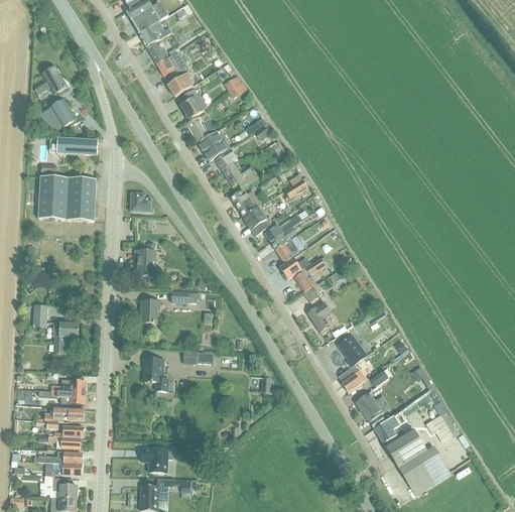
[(137,31),(138,33),(158,20),(168,14),(159,1),(152,6),(148,0),(141,0),(129,7),(125,9),(131,20),(131,19),(138,30),(137,31)]
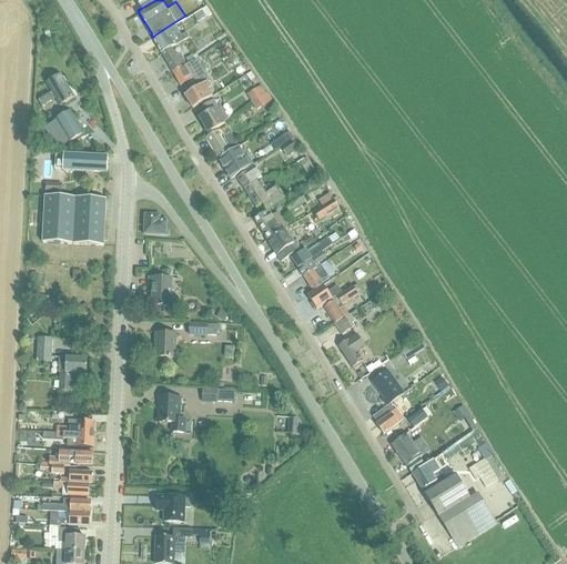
[(209,10),(213,7),(210,0),(206,0),(203,1),(209,10)]
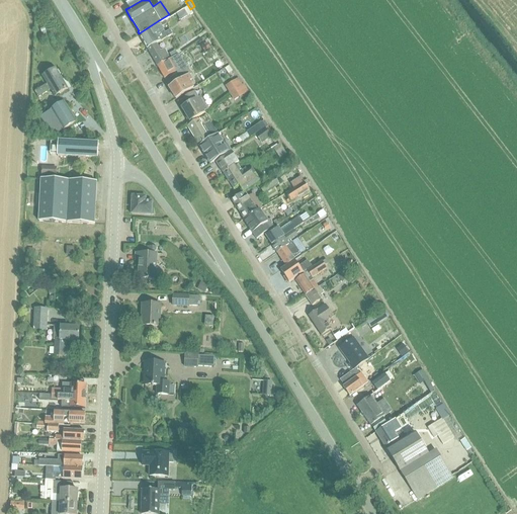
[(146,46),(147,46),(155,40),(167,33),(172,30),(169,26),(164,29),(159,20),(139,33),(146,46)]
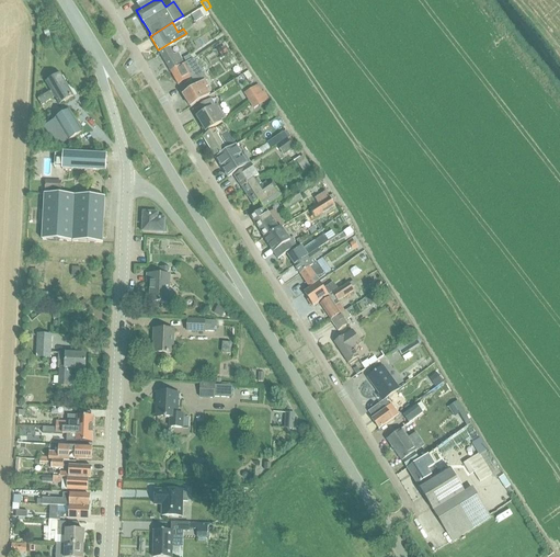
[(159,49),(170,68),(182,60),(176,49),(172,52),(168,44),(159,49)]
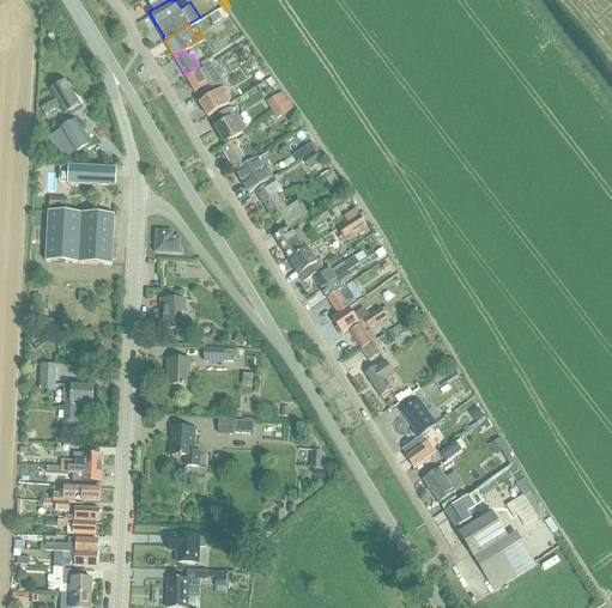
[(214,54),(203,60),(212,80),(225,74),(214,54)]
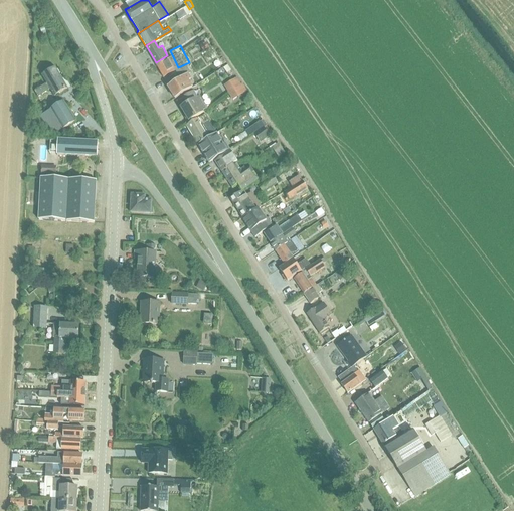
[(167,55),(156,62),(162,73),(173,66),(168,56),(167,55)]
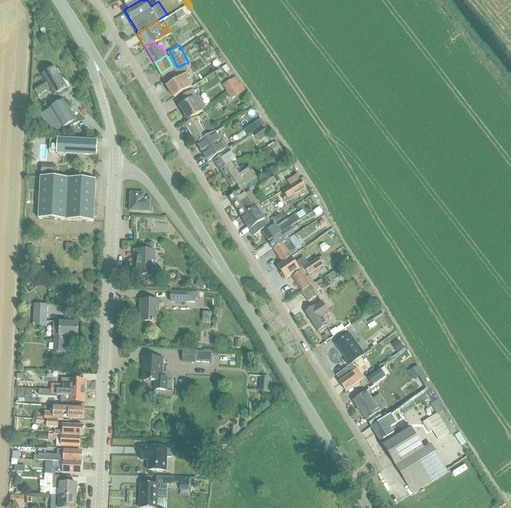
[(218,55),(210,60),(215,66),(222,60),(218,55)]
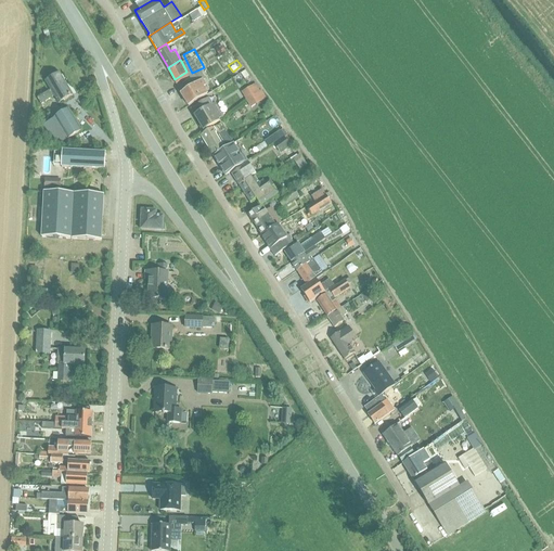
[(59,69),(44,78),(50,87),(37,94),(40,100),(53,92),(58,100),(72,91),(59,69)]
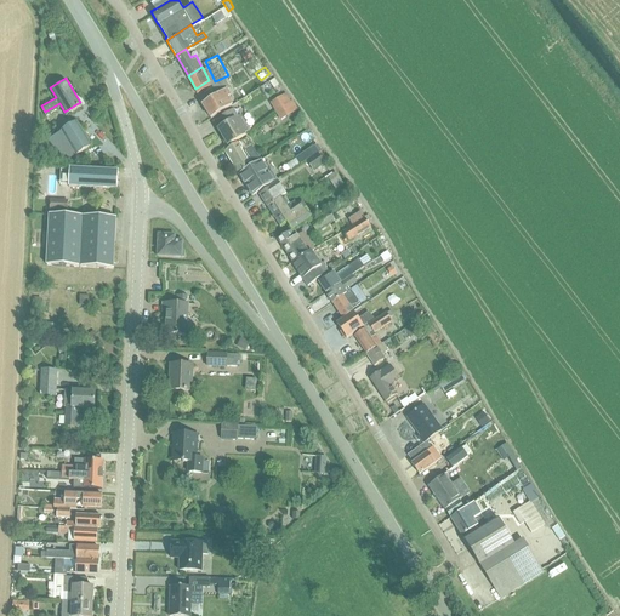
[(202,102),(210,115),(231,102),(226,93),(229,92),(226,87),(228,85),(223,78),(210,86),(215,93),(202,102)]
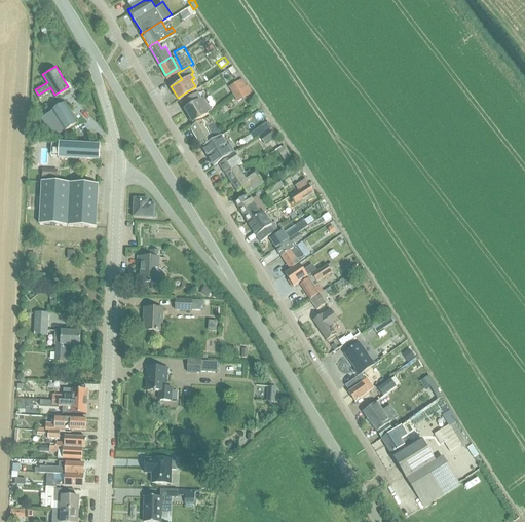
[(241,75),(227,83),(232,91),(246,82),(241,75)]
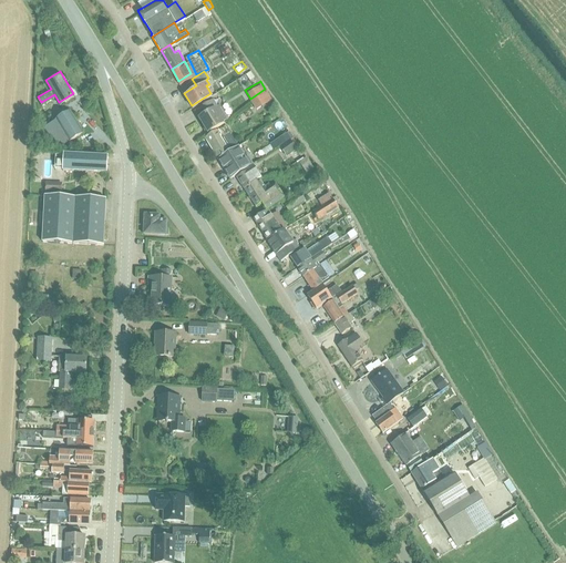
[(250,99),(255,106),(270,96),(266,89),(265,89),(250,99)]
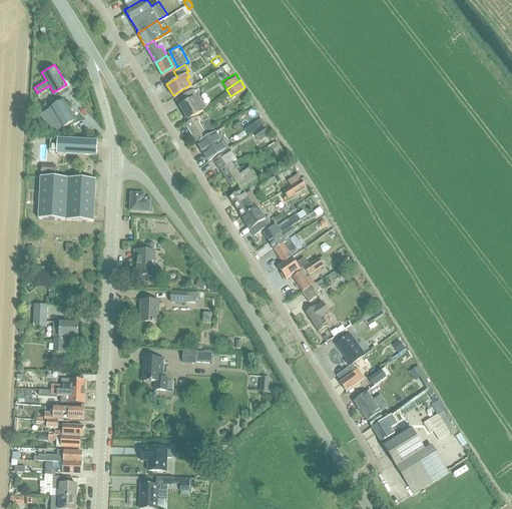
[(198,92),(195,94),(191,87),(177,96),(181,102),(179,104),(187,117),(201,109),(200,107),(205,104),(198,92)]
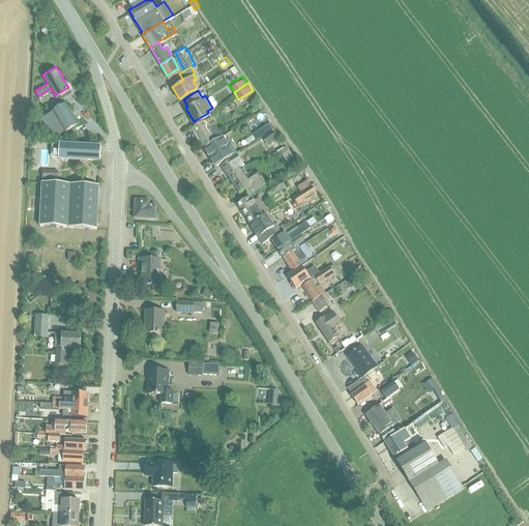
[(64,100),(52,109),(40,115),(47,124),(57,117),(64,129),(77,121),(64,100)]
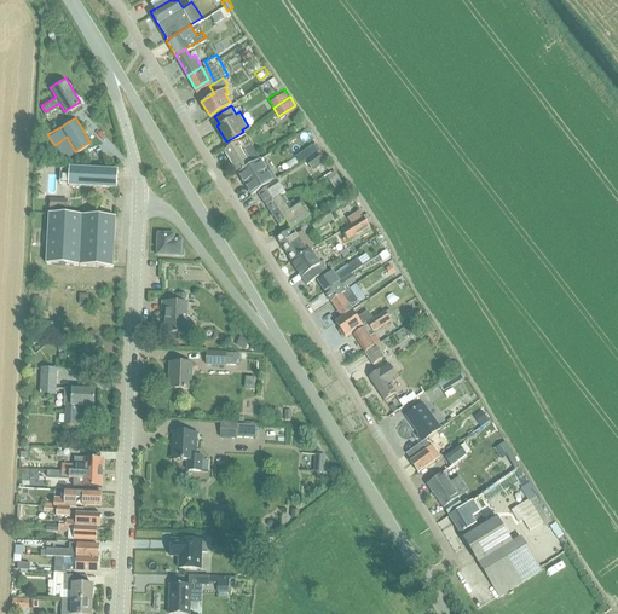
[(252,160),(259,155),(252,143),(252,142),(247,133),(234,142),(234,140),(223,146),(237,171),(252,160)]
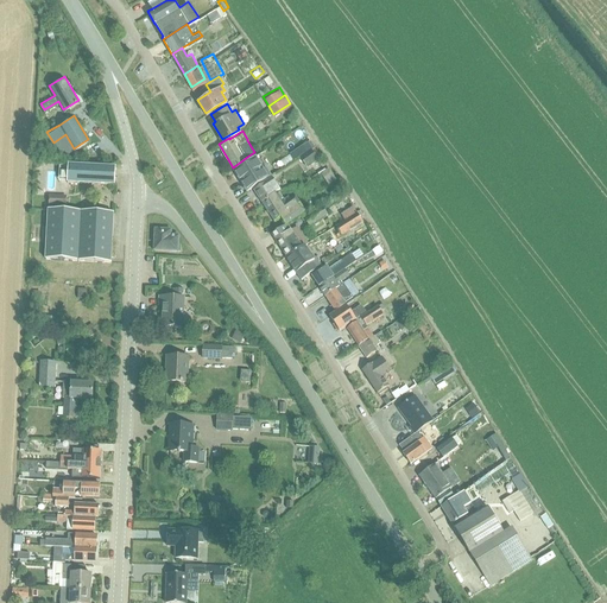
[(310,148),(299,156),(305,164),(316,157),(310,148)]
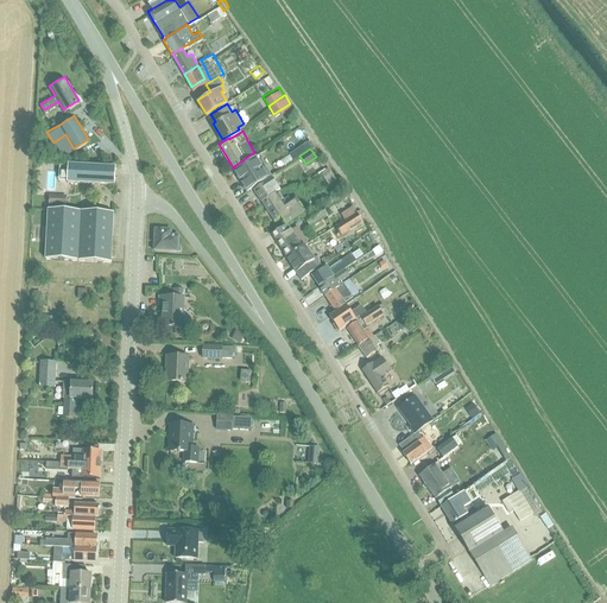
[(247,157),(233,167),(246,189),(270,172),(265,165),(263,166),(254,153),(247,158),(247,157)]
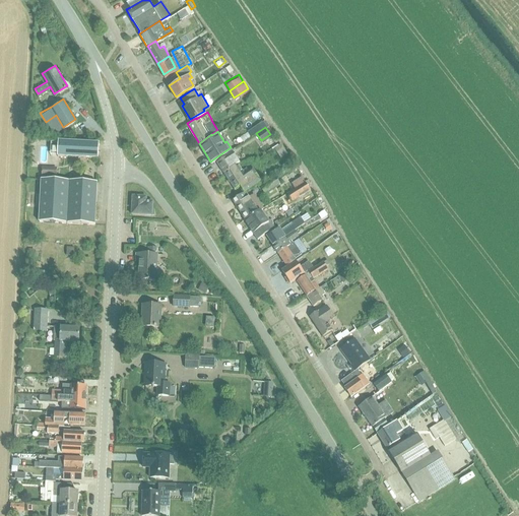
[(58,139),(57,153),(98,155),(99,140),(58,138),(58,139)]
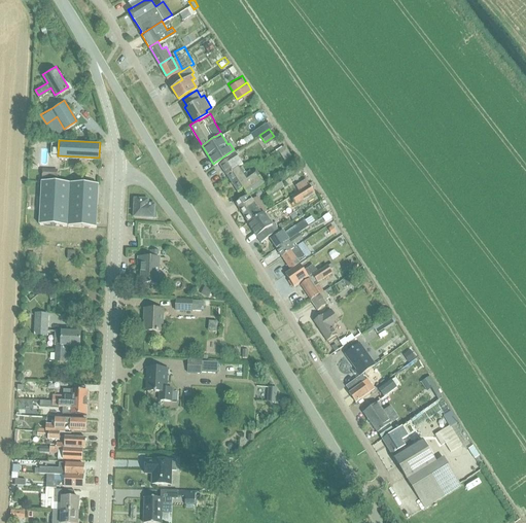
[(282,142),(276,146),(280,151),(284,158),(289,153),(282,142)]
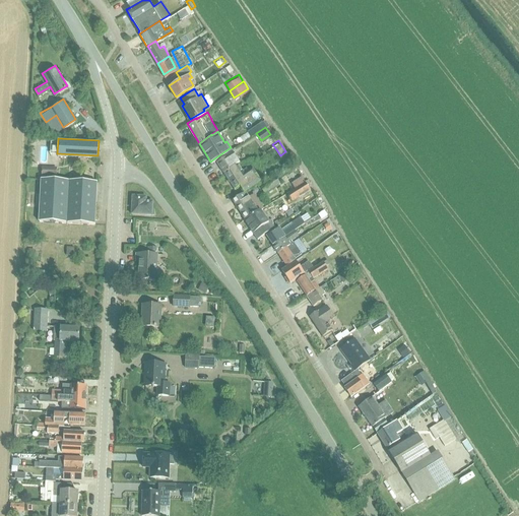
[(216,159),(222,170),(237,162),(239,159),(232,149),(216,159)]
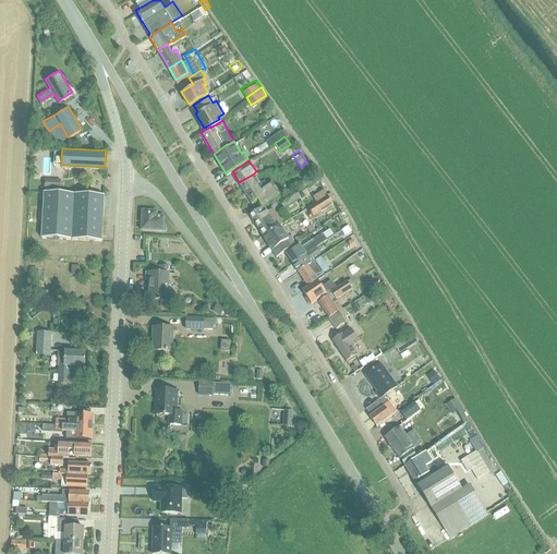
[(240,182),(251,201),(256,196),(261,203),(279,191),(270,178),(262,184),(254,173),(239,182),(240,182)]
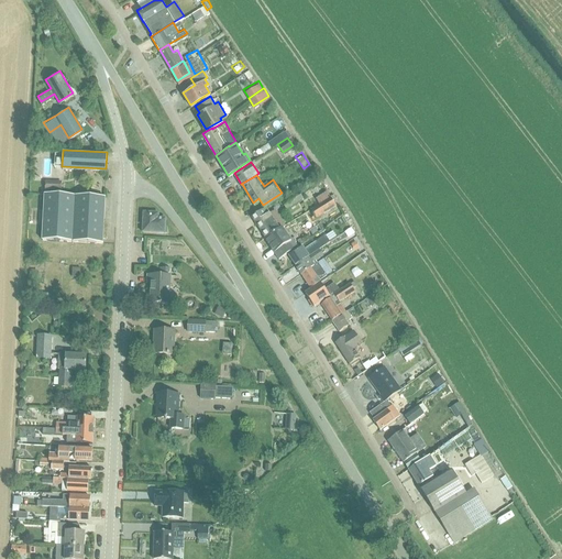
[(282,200),(286,207),(302,196),(298,189),(282,200)]
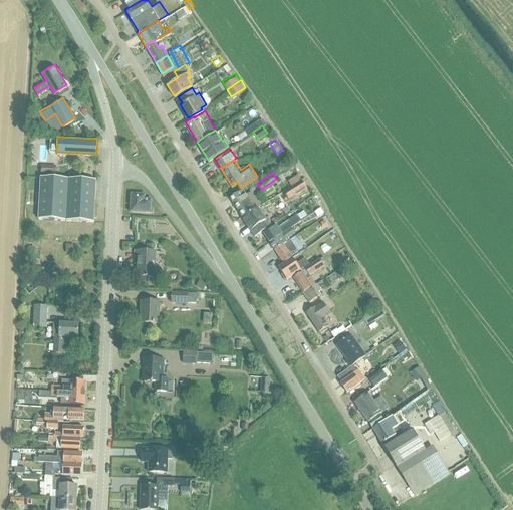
[(289,178),(291,181),(299,175),(298,173),(289,178)]
